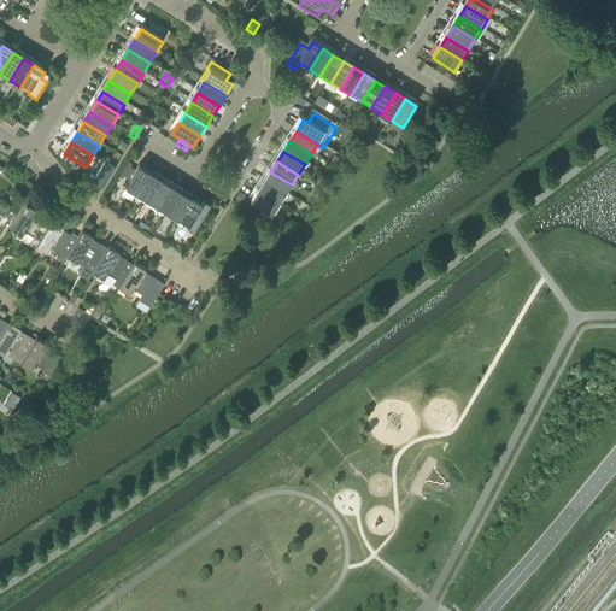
[(118,181),(123,183),(124,181),(130,171),(133,168),(128,165),(118,181)]
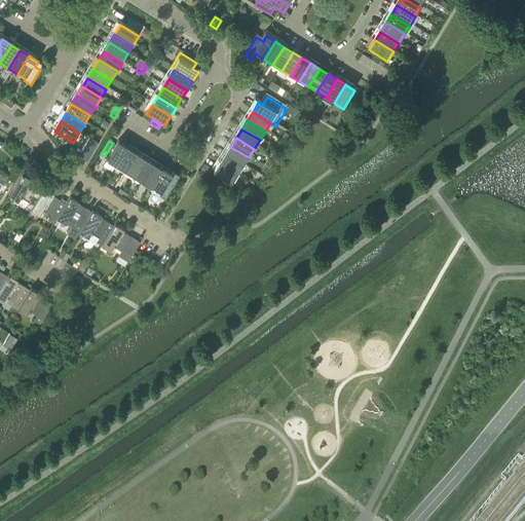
[(117,169),(128,150),(119,144),(116,149),(111,157),(108,162),(117,169)]
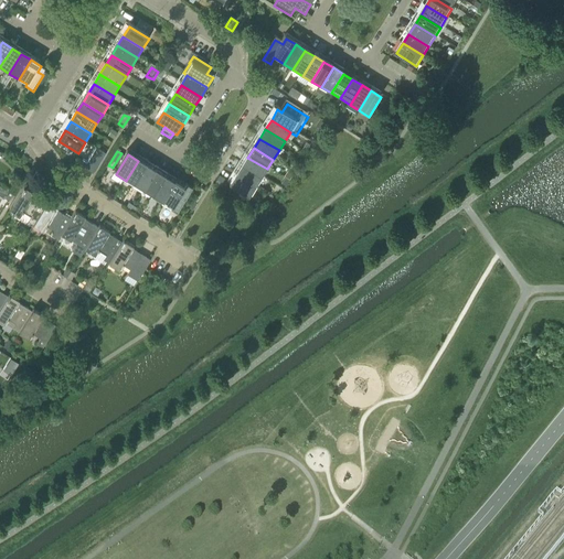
[(119,157),(114,165),(119,169),(125,160),(119,157)]
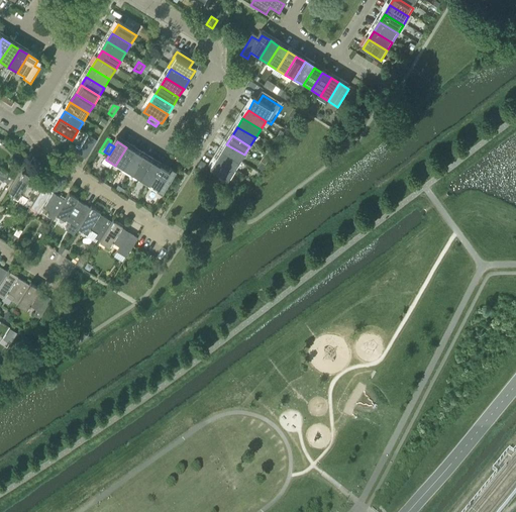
[(226,144),(221,152),(239,164),(244,155),(226,144)]
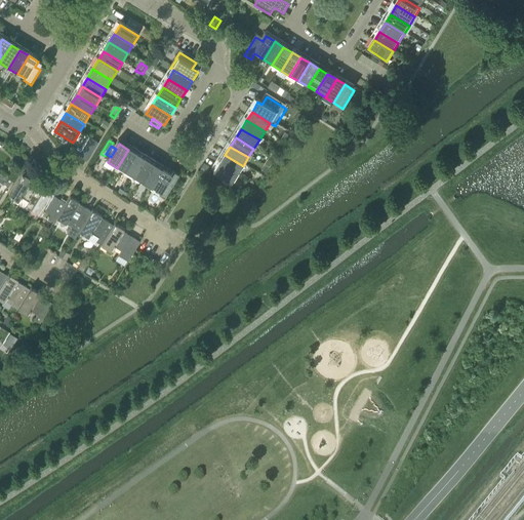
[(117,168),(126,173),(137,155),(128,150),(117,168)]
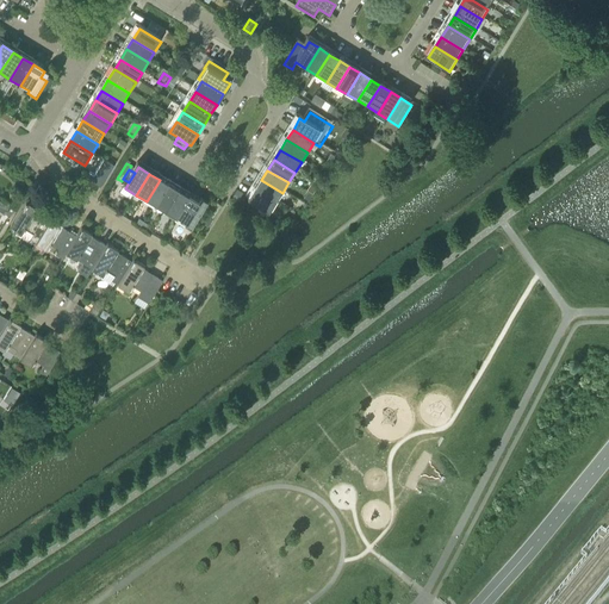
[(147,201),(156,207),(169,186),(160,180),(147,201)]
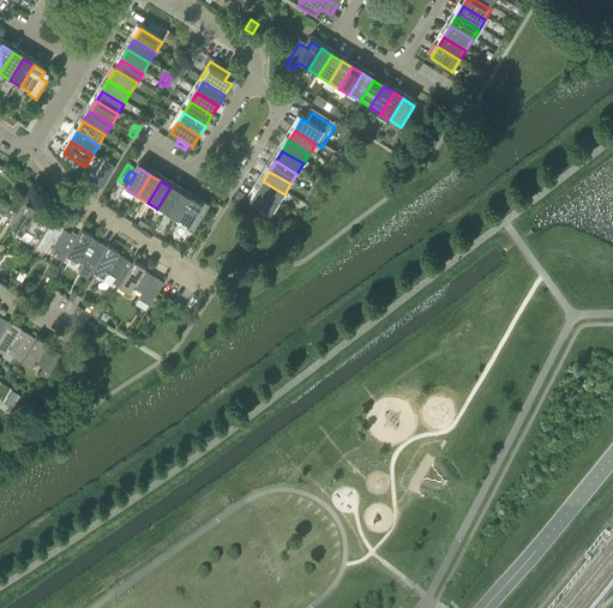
[(263,181),(257,192),(277,204),(284,194),(263,181)]
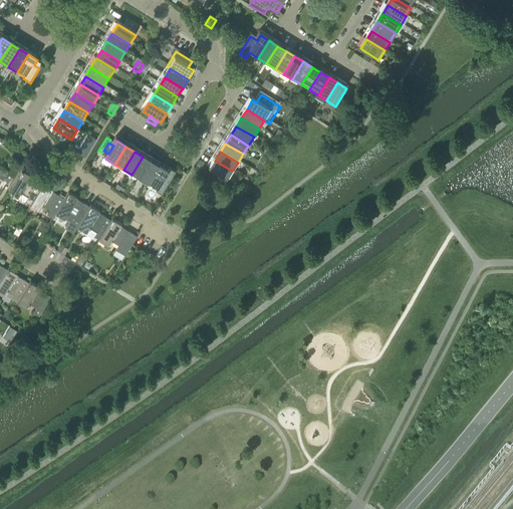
[(132,175),(140,180),(151,162),(143,157),(132,175)]
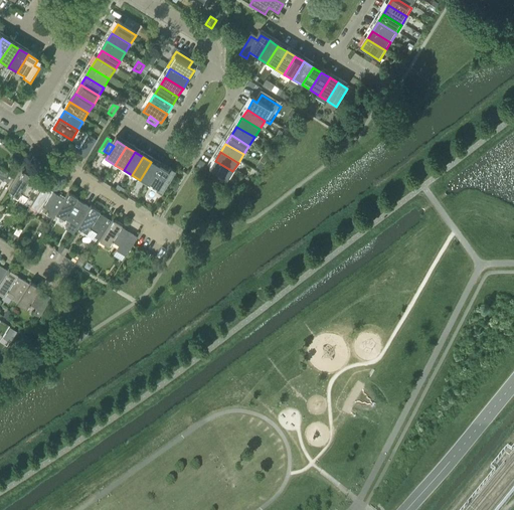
[(105,161),(102,166),(110,171),(114,166),(105,161)]
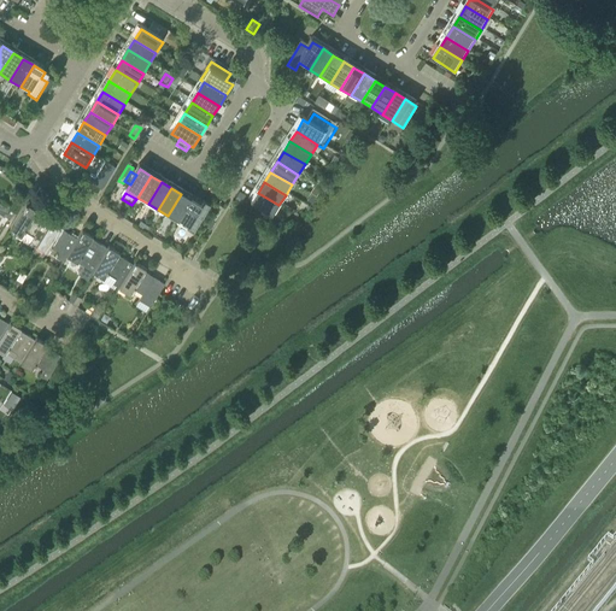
[(279,205),(258,193),(251,204),(273,217),(279,205)]
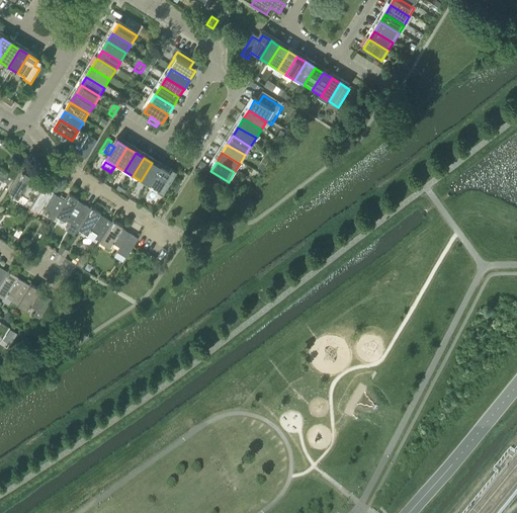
[(141,181),(150,187),(161,169),(152,163),(141,181)]
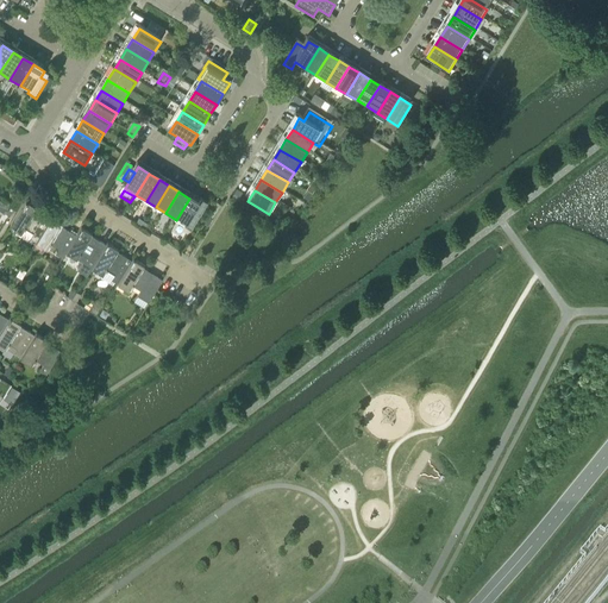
[(176,220),(187,226),(185,230),(192,233),(208,206),(201,202),(200,205),(189,199),(176,220)]
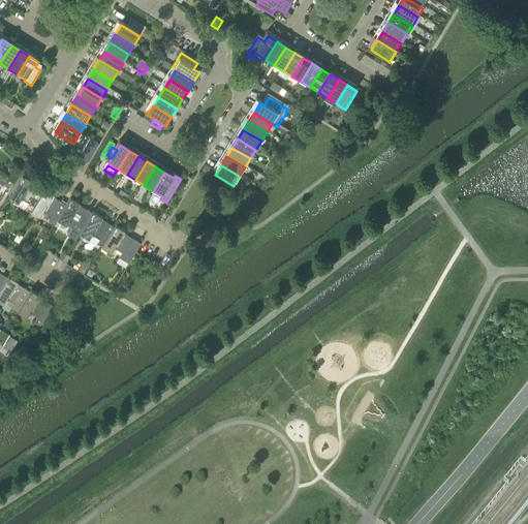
[(1,178),(0,179),(0,186),(4,189),(9,192),(13,186),(1,178)]
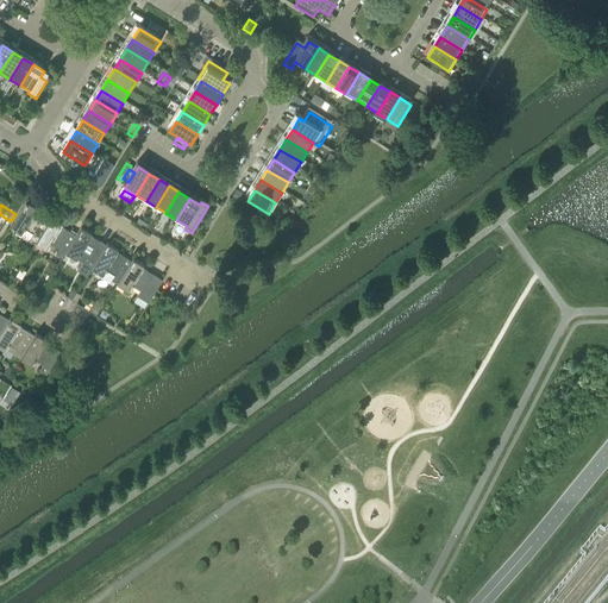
[(33,245),(37,247),(51,224),(36,215),(37,212),(26,206),(11,231),(18,236),(17,239),(32,249),(33,245)]
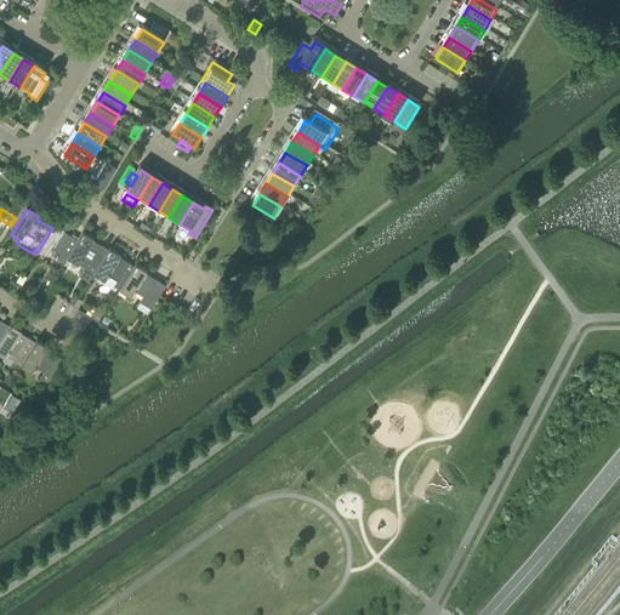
[(68,263),(79,245),(63,235),(64,233),(53,226),(52,228),(38,252),(49,258),(52,254),(61,258),(57,265),(64,268),(68,263)]
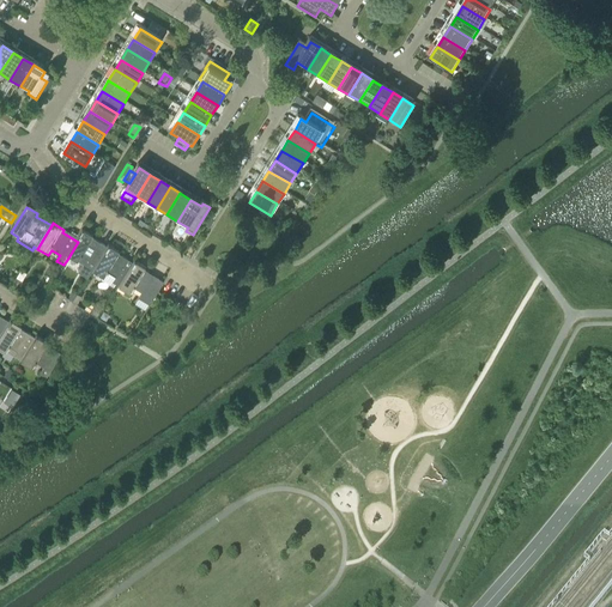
[(140,225),(138,230),(146,235),(150,230),(140,225)]
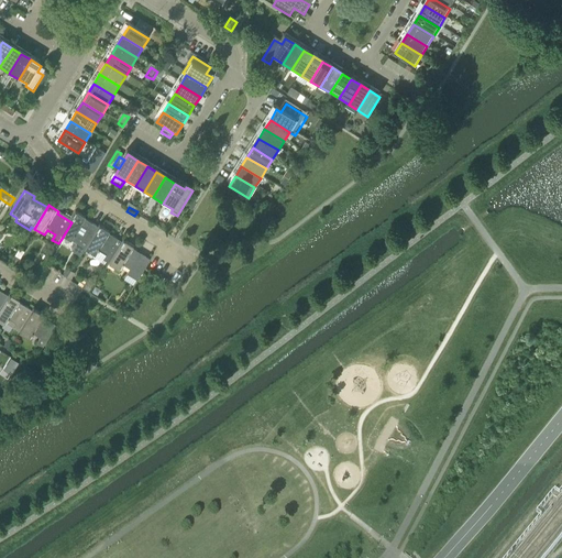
[(86,253),(98,231),(85,222),(86,220),(76,214),(72,222),(62,239),(72,244),(74,239),(83,244),(79,249),(86,253)]
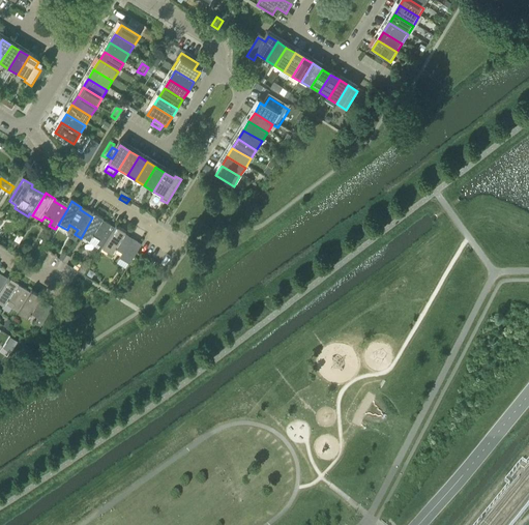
[(98,253),(100,250),(103,252),(115,231),(103,223),(104,221),(94,215),(92,217),(81,238),(89,243),(88,245),(98,253)]
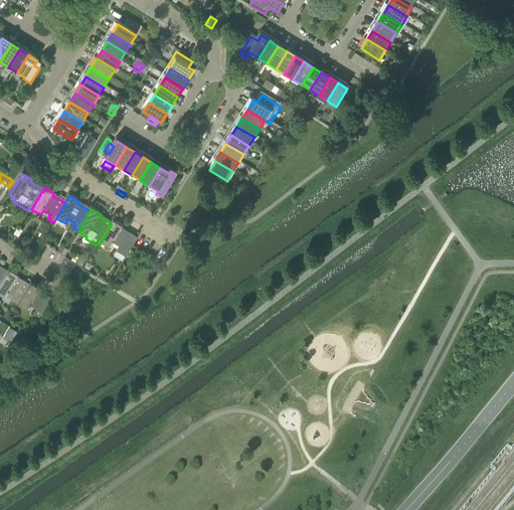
[(112,224),(100,244),(109,249),(112,245),(119,250),(117,255),(123,258),(135,238),(122,230),(123,228),(114,222),(112,224)]
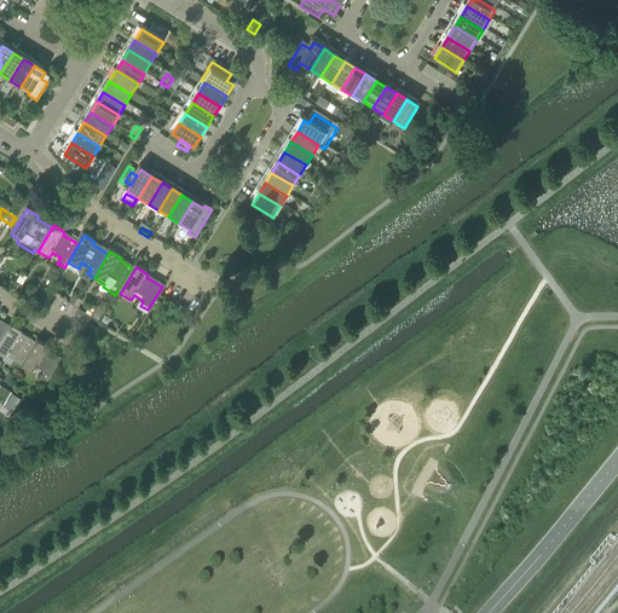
[(86,318),(90,321),(98,325),(100,322),(94,318),(98,312),(91,308),(86,318)]
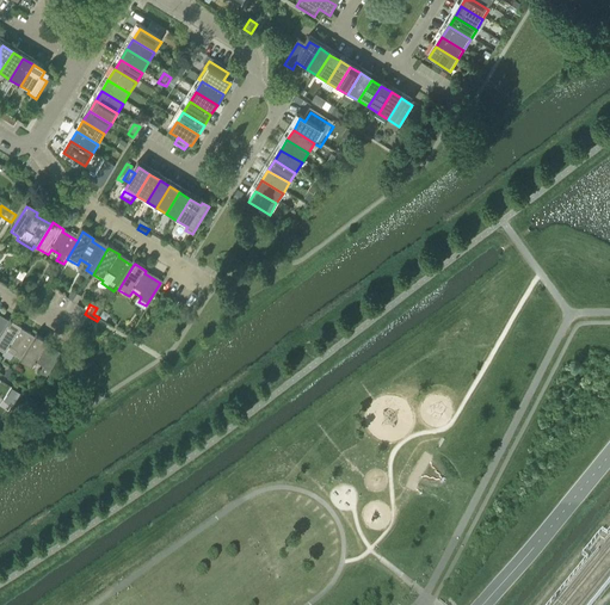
[(0,341),(10,326),(0,319),(0,341)]
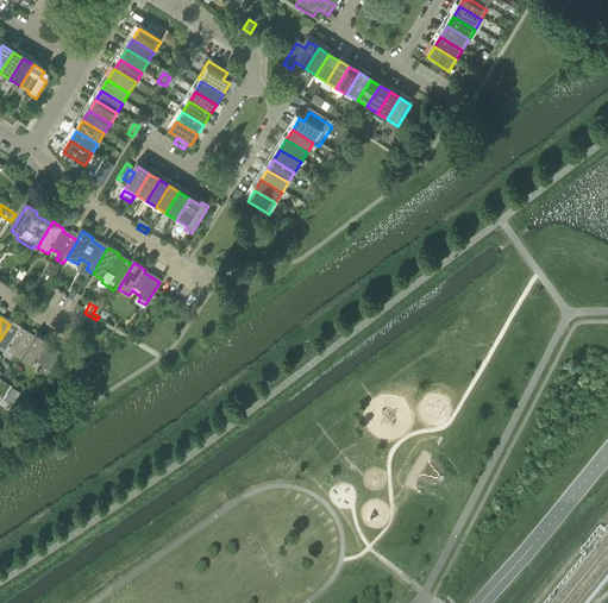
[(0,340),(0,349),(22,363),(36,340),(20,331),(23,328),(12,321),(10,325),(0,340)]
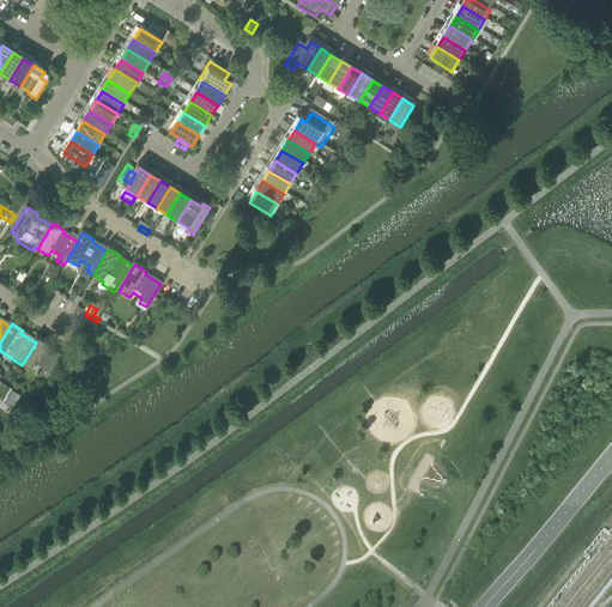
[(36,343),(22,365),(32,372),(36,366),(44,372),(41,377),(48,382),(62,358),(47,348),(48,346),(37,340),(36,343)]
